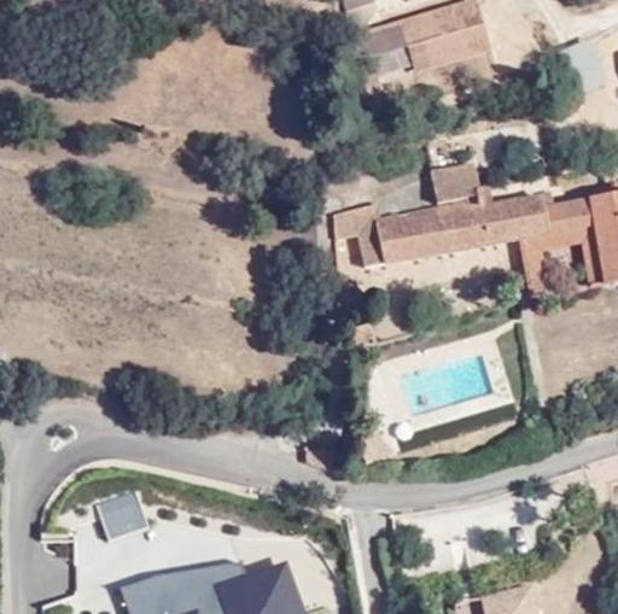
[(344,0),(351,21),(421,0),(344,0)]
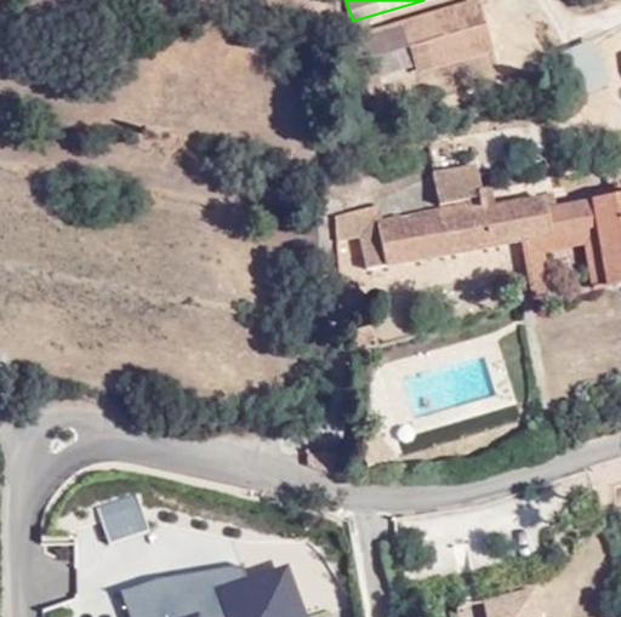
[(402,22),(404,30),(480,7),(478,0),(474,0),(402,22)]
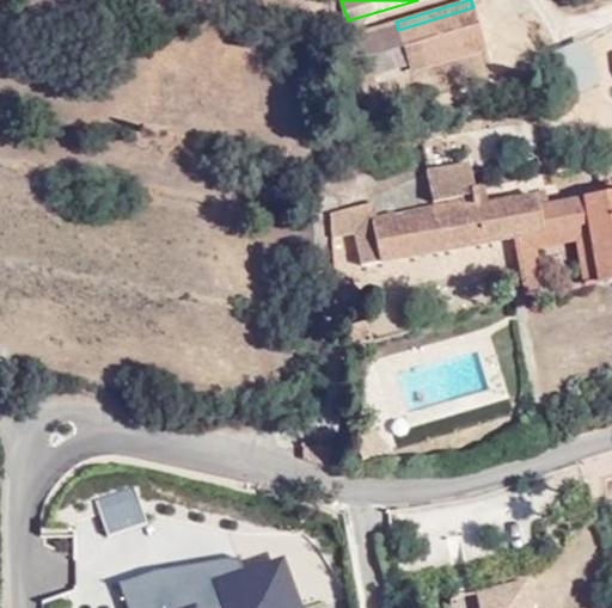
[(485,45),(473,7),(398,30),(396,22),(361,31),(374,73),(410,62),(411,67),(485,45)]
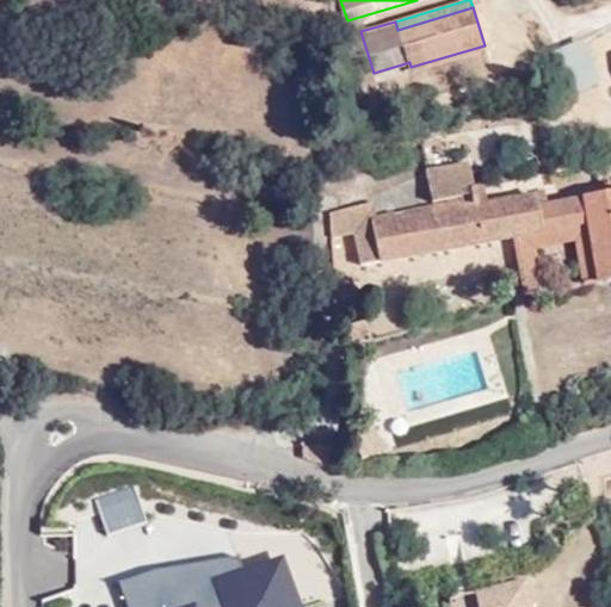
[(581,37),(549,50),(567,92),(599,78),(581,37)]
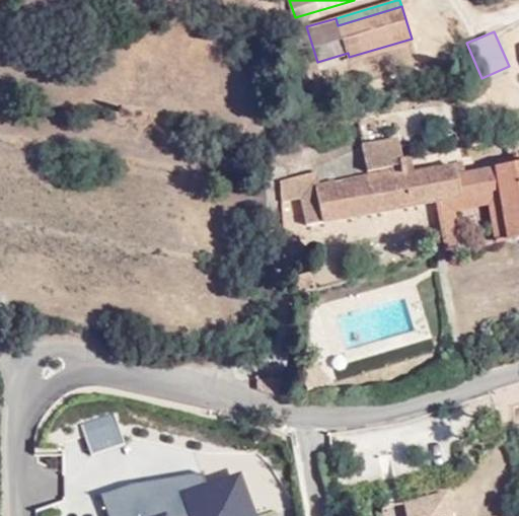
[(361,143),(366,170),(391,165),(391,162),(390,161),(401,159),(396,136),(361,143)]
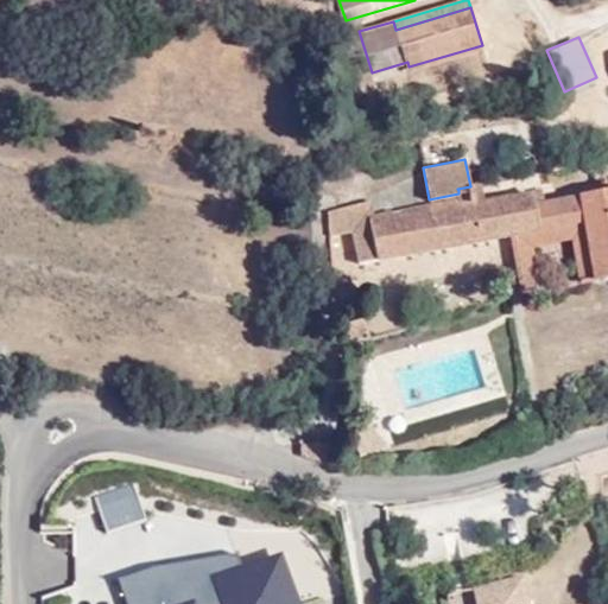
[(531,188),(531,190),(532,201),(533,201),(543,199),(540,186),(531,188)]
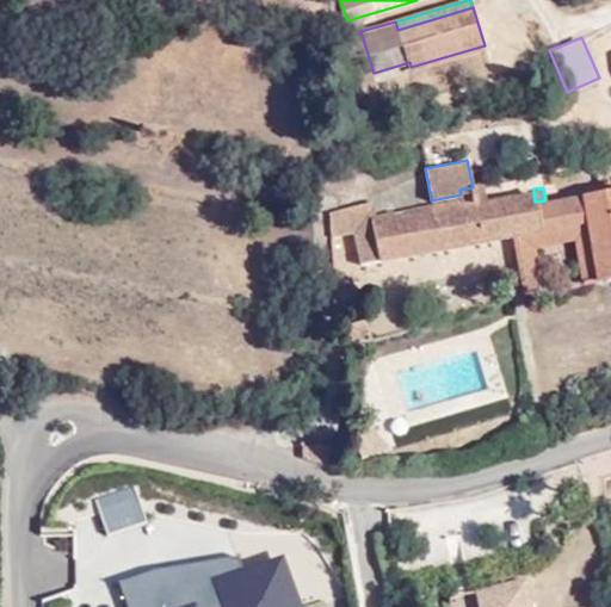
[(580,283),(610,278),(610,189),(581,194),(545,200),(536,202),(535,202),(534,191),(462,203),(458,203),(458,197),(392,211),(392,210),(376,215),(371,199),(329,211),(332,236),(353,233),(359,262),(378,259),(378,260),(512,236),(522,293),(541,290),(535,247),(573,241),(580,283)]
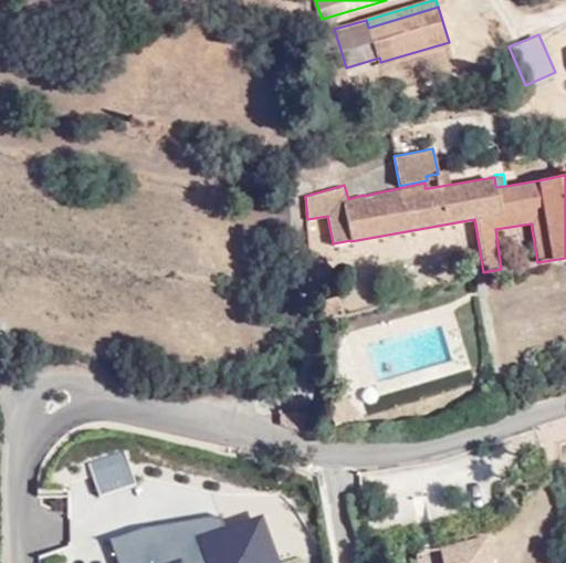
[(344,315),(338,296),(323,301),(327,320),(344,315)]
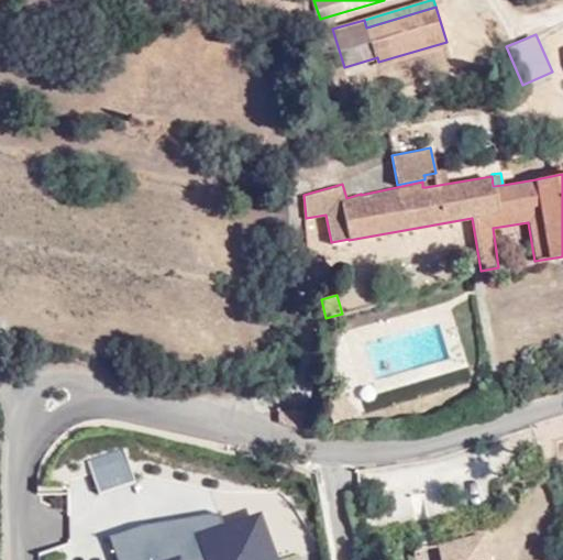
[(89,456),(100,487),(132,476),(121,445),(89,456)]
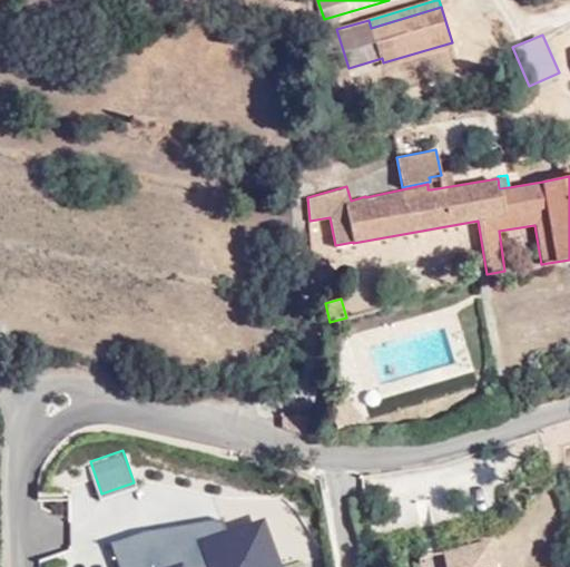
[(225,520),(111,538),(108,541),(105,546),(102,553),(105,559),(116,556),(119,566),(272,566),(271,561),(279,559),(268,525),(235,535),(232,527),(227,528),(225,520)]
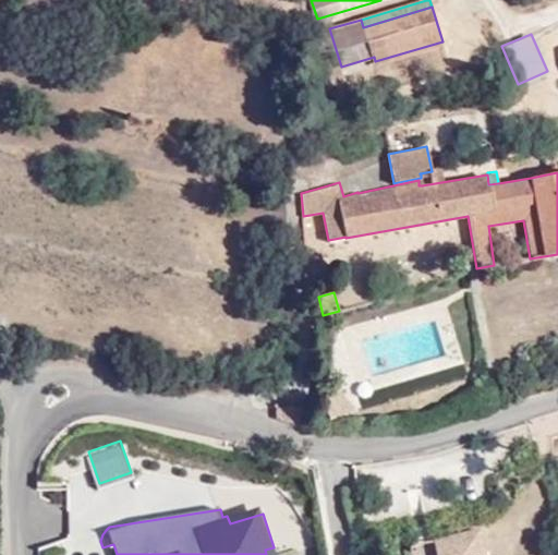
[(435,538),(438,554),(484,554),(480,528),(435,538)]
